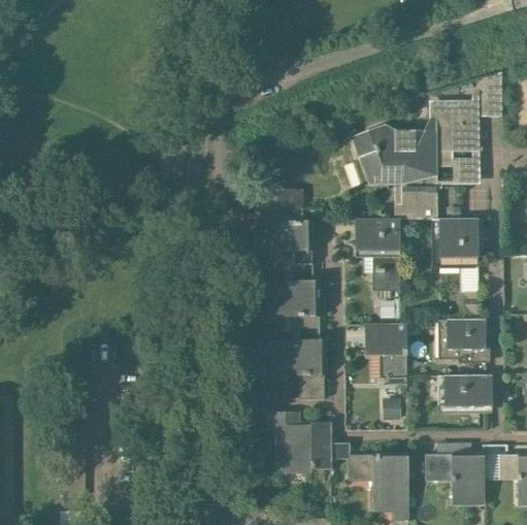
[(502,71),(490,74),(478,78),(476,115),(501,115),(502,71)]
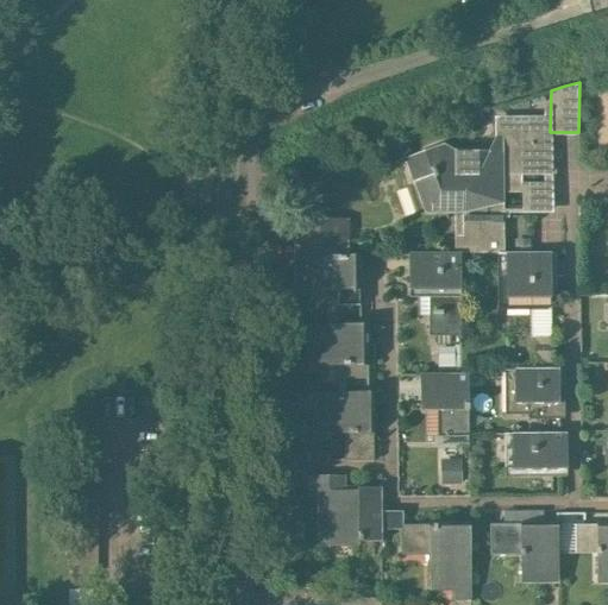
[(458,150),(443,143),(426,149),(427,153),(407,161),(414,183),(422,181),(431,202),(465,202),(503,201),(503,172),(546,172),(545,126),(533,126),(533,115),(502,115),(502,150),(458,150)]
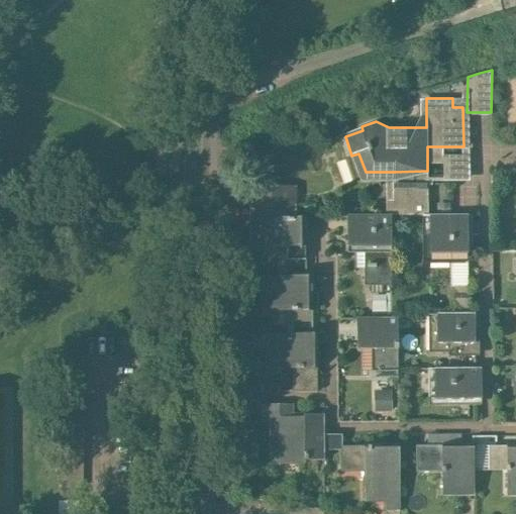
[(427,171),(395,172),(395,200),(387,201),(387,214),(391,214),(422,213),(428,213),(427,171)]
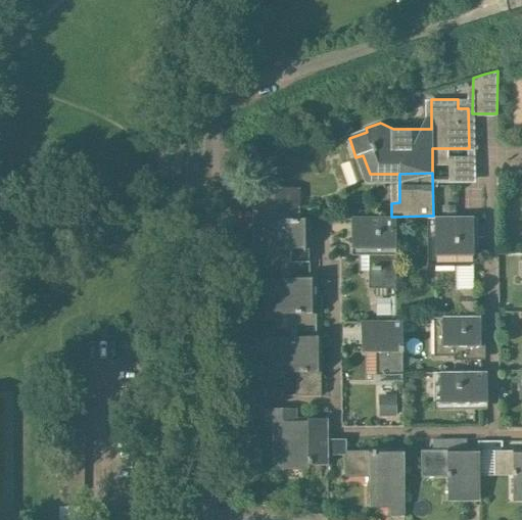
[(299,221),(299,186),(255,186),(255,206),(252,206),(253,248),(291,247),(291,257),(310,256),(310,221),(299,221)]
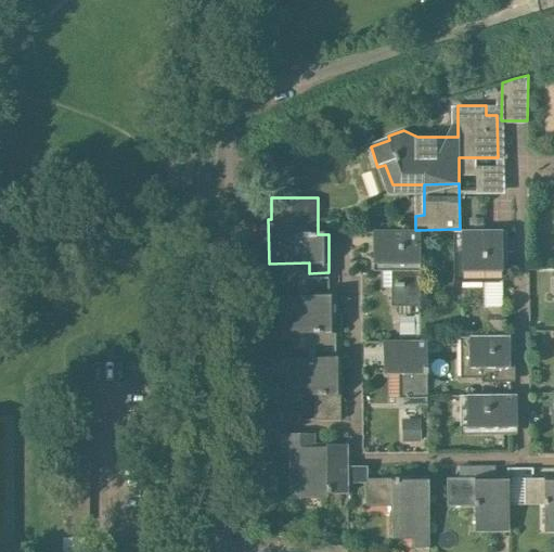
[(460,229),(453,229),(453,253),(461,253),(461,271),(502,271),(502,229),(460,229)]
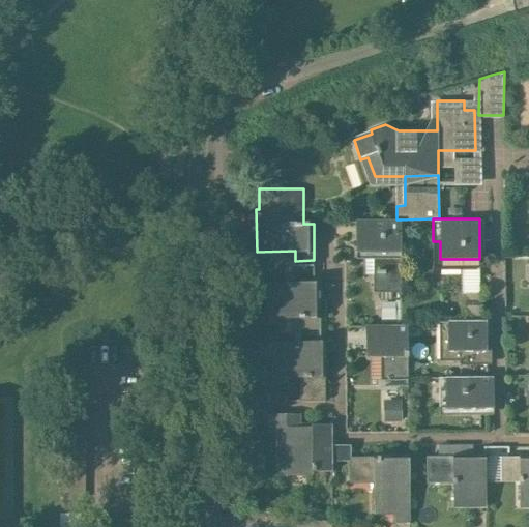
[(397,220),(369,220),(369,234),(360,233),(360,252),(379,253),(380,285),(402,285),(401,220),(397,220)]
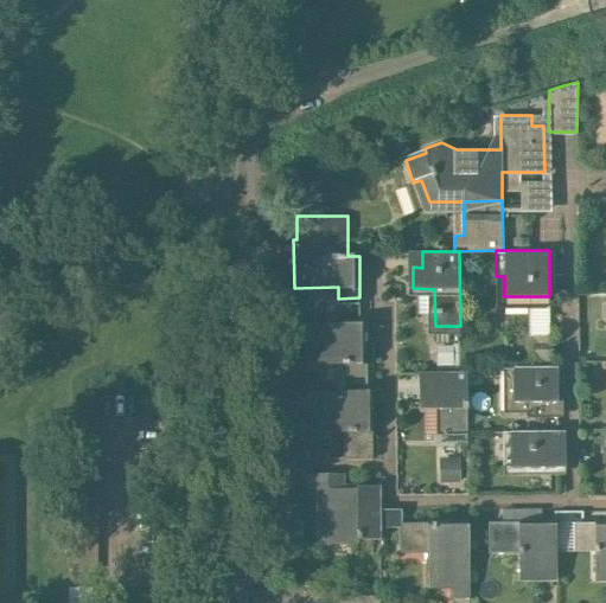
[(367,322),(291,322),(292,338),(306,338),(306,364),(345,364),(345,374),(367,374),(367,322)]
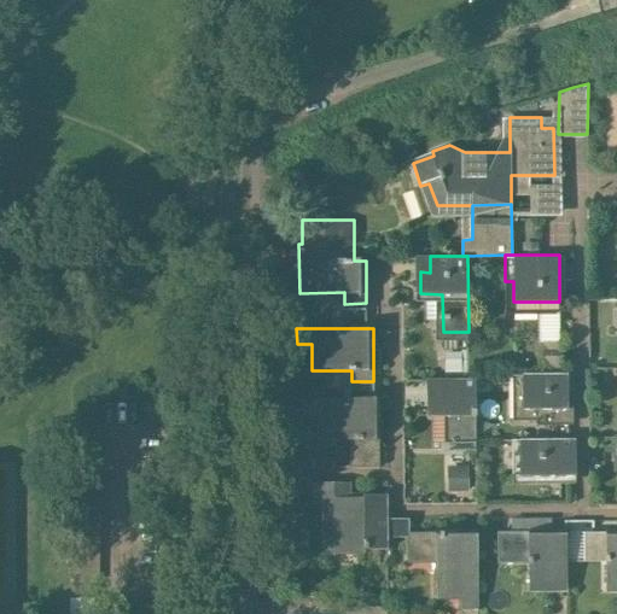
[(559,341),(542,341),(543,373),(559,372),(559,341)]
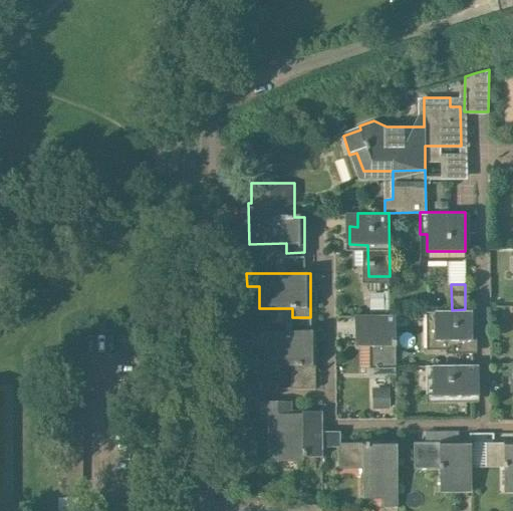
[(452,310),(435,310),(435,348),(454,348),(454,352),(472,352),(472,309),(465,309),(452,310)]
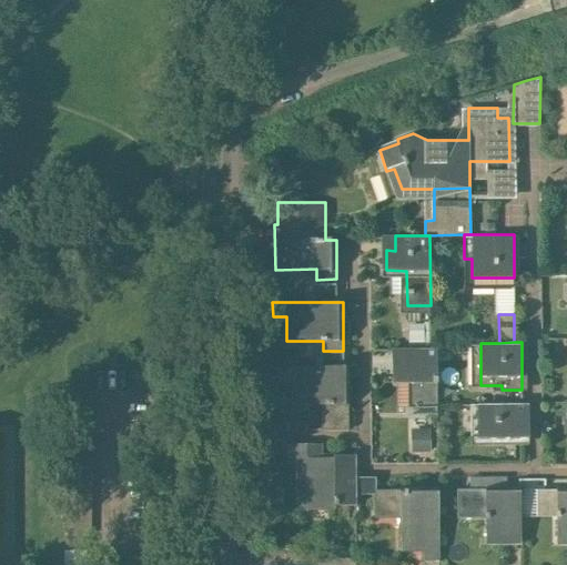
[(437,347),(403,349),(403,363),(396,362),(396,376),(414,376),(414,405),(438,405),(437,347)]
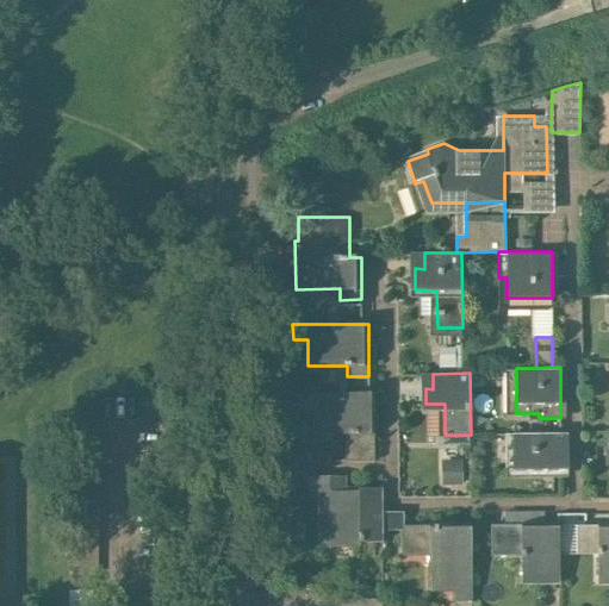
[(373,392),(294,391),(294,408),(314,408),(314,432),(346,432),(346,460),(373,460),(373,392)]
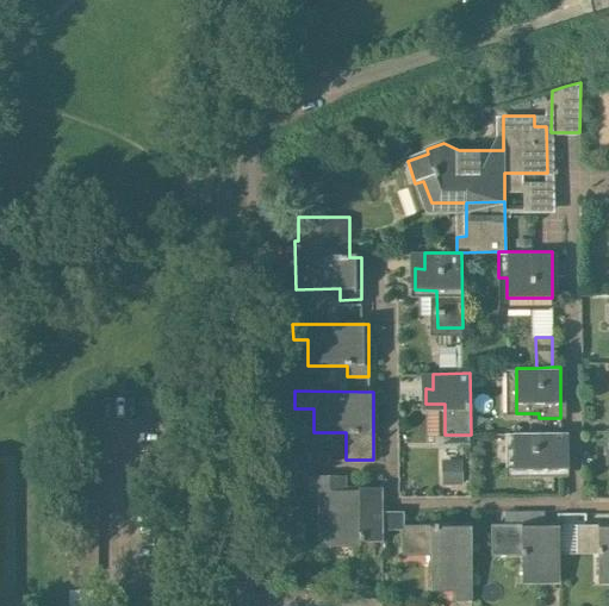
[(561,432),(515,432),(515,468),(561,468),(561,432)]
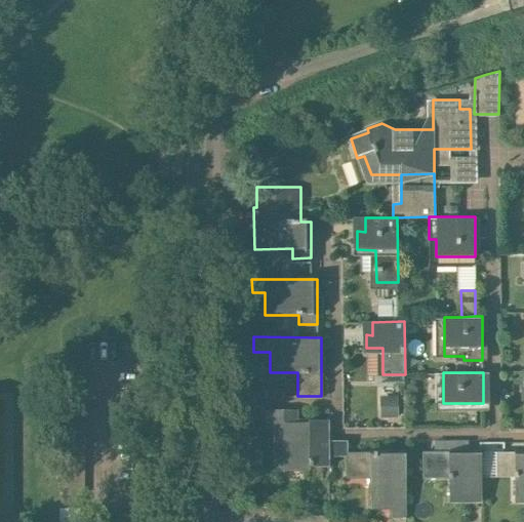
[(381,394),(383,414),(400,414),(400,394),(381,394)]
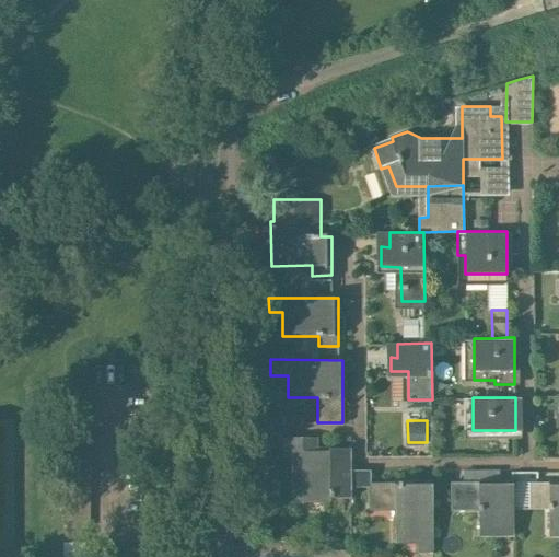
[(318,448),(317,434),(283,436),(283,449),(292,449),(293,498),(351,498),(350,448),(318,448)]
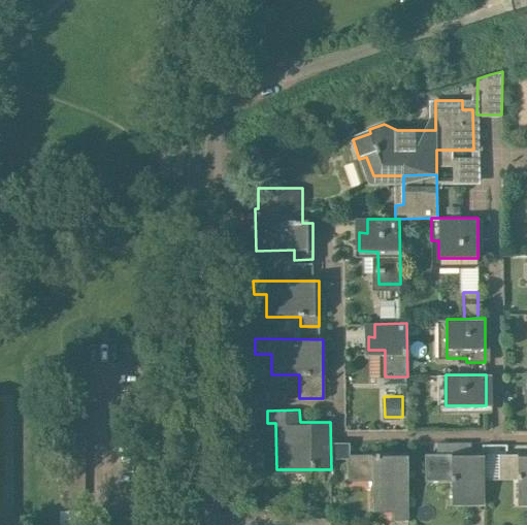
[(407,453),(349,454),(350,473),(373,473),(374,506),(387,505),(387,495),(394,495),(394,520),(408,520),(407,453)]
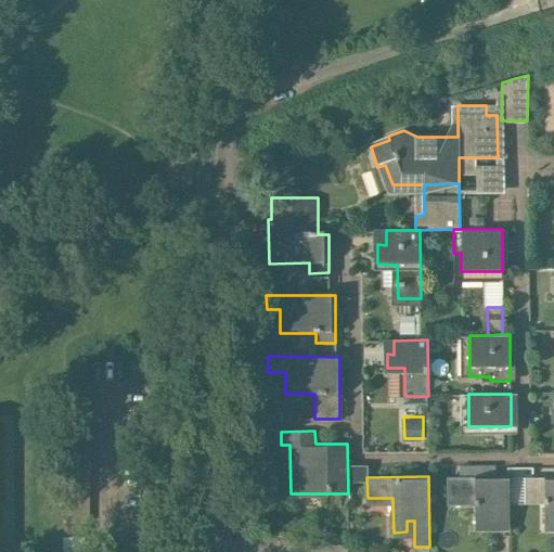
[(510,476),(448,476),(448,505),(475,504),(475,527),(491,527),(491,523),(510,522),(510,476)]
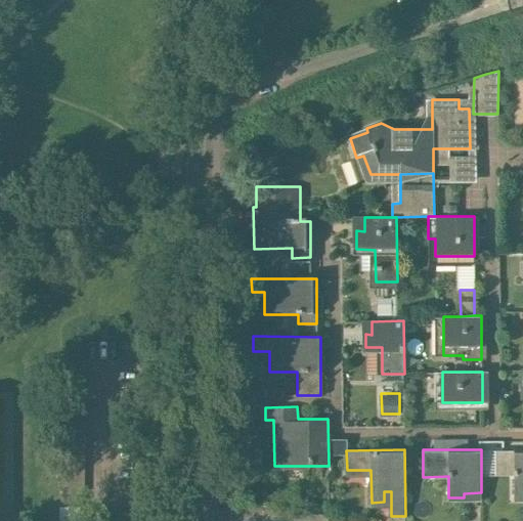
[(522,449),(502,450),(503,470),(514,470),(514,496),(522,495),(522,449)]
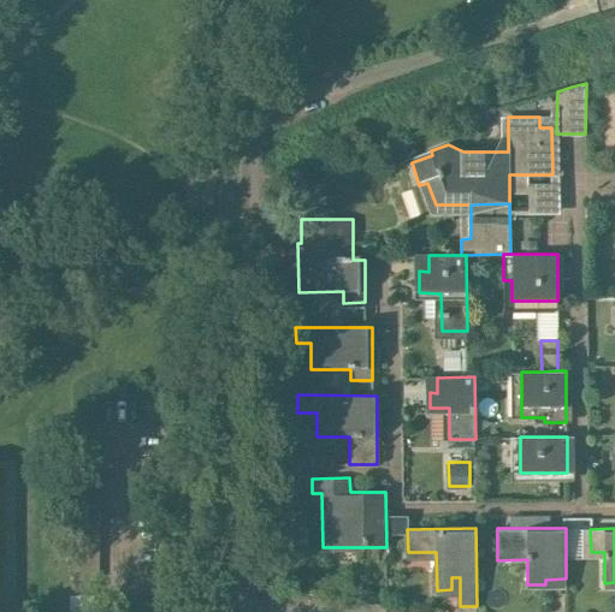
[(95,611),(95,595),(71,595),(71,611),(95,611)]
